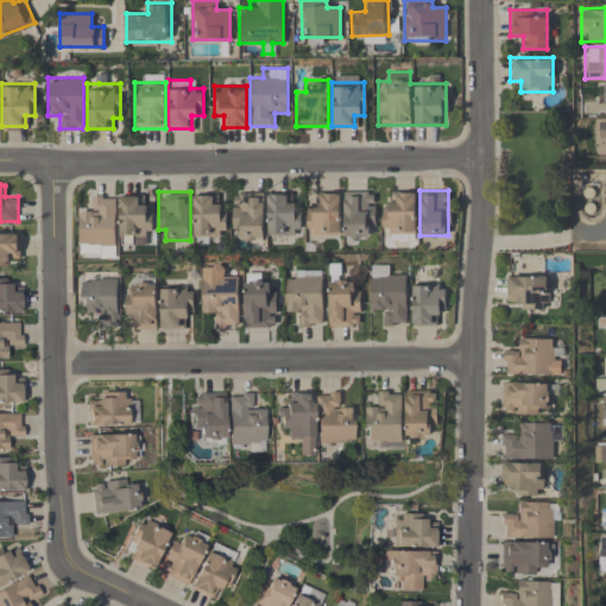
[(233,191),(233,238),(263,238),(263,191),(233,191)]
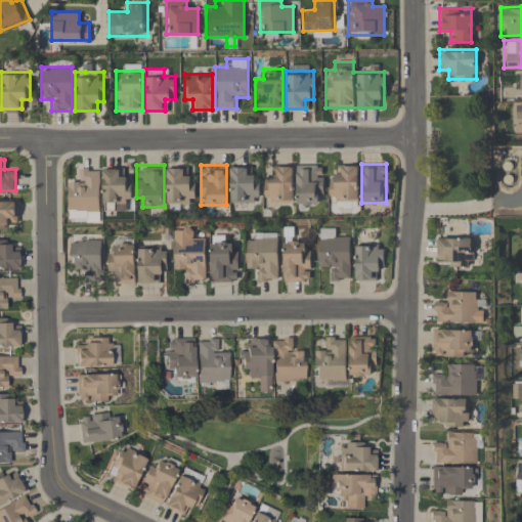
[(321,203),(321,165),(296,165),(296,203),(321,203)]
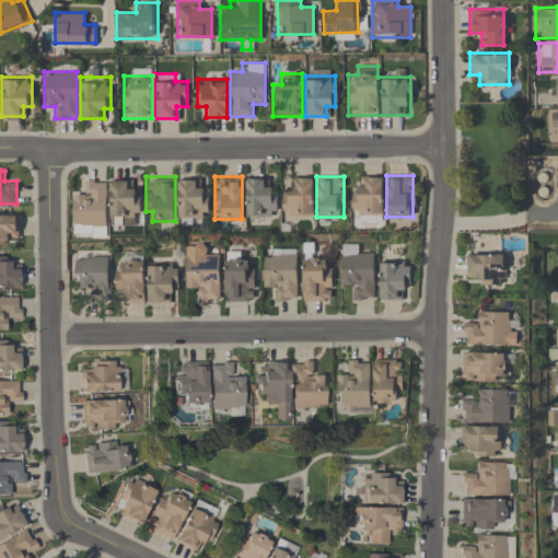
[(383,176),(360,176),(360,185),(352,185),(352,216),(383,216),(383,176)]
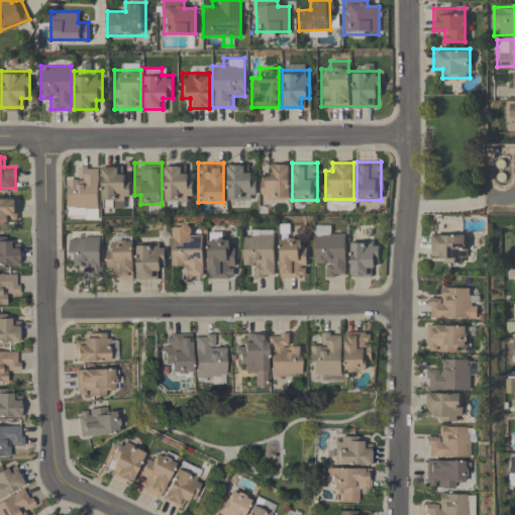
[(255,199),(255,173),(245,173),(245,164),(226,164),(226,199),(255,199)]
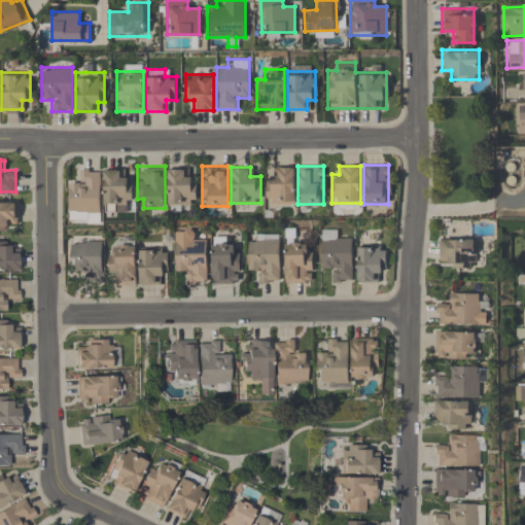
[(293,167),(273,167),(273,177),(266,177),(266,202),(293,202),(293,167)]
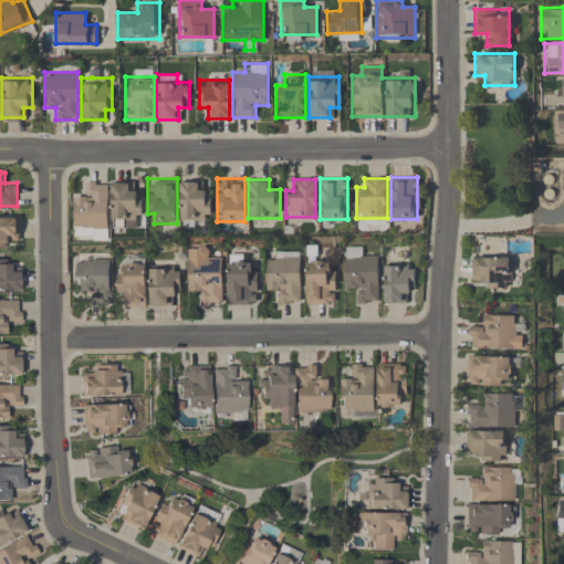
[(74,192),(73,226),(86,227),(86,235),(107,235),(107,180),(85,180),(85,192),(74,192)]
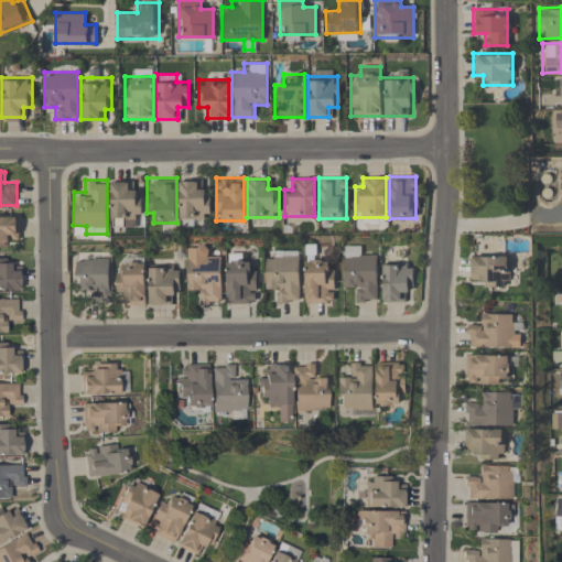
[(141,191),(130,191),(130,180),(110,180),(110,225),(131,225),(131,216),(141,216),(141,191)]
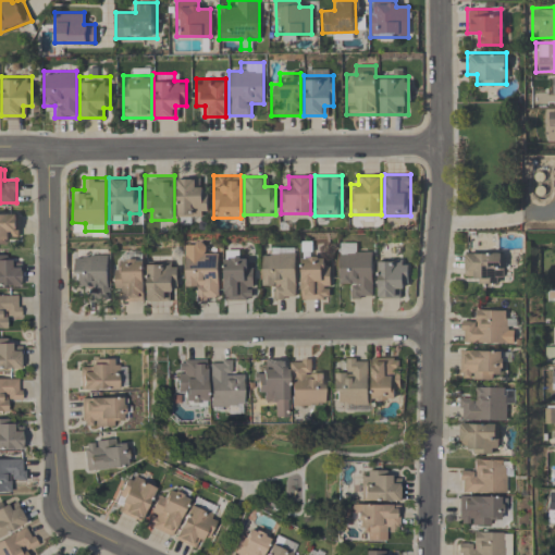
[(196,177),(177,177),(177,218),(208,218),(208,187),(196,187),(196,177)]
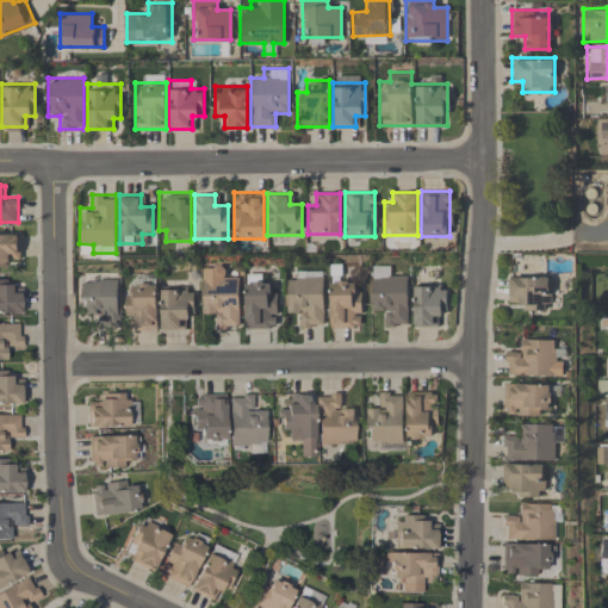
[(18,234),(0,233),(0,265),(8,266),(8,256),(18,256),(18,234)]
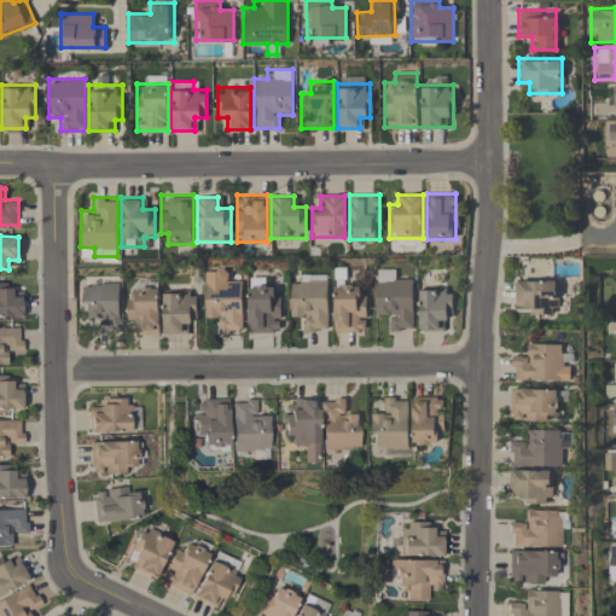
[(204,319),(218,319),(218,332),(242,331),(240,280),(228,280),(227,268),(203,268),(204,319)]
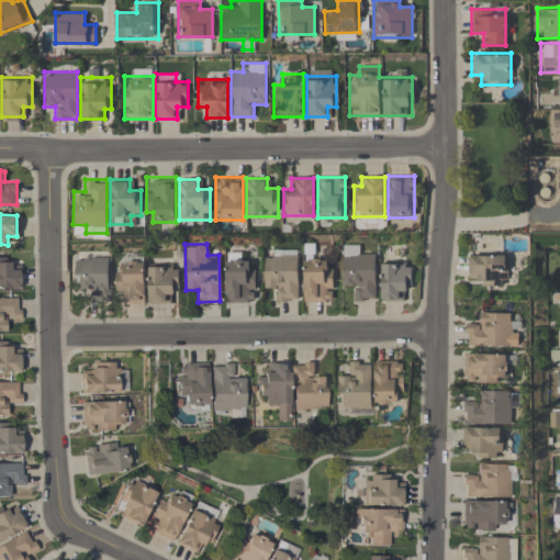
[(353,300),(376,300),(376,254),(360,254),(360,244),(340,244),(340,287),(353,287),(353,300)]
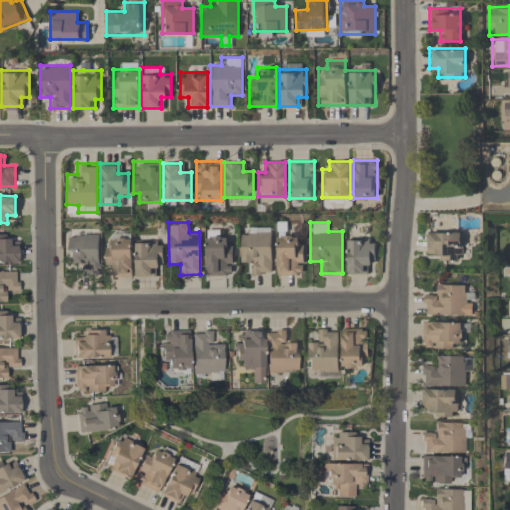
[(251,274),(271,274),(271,227),(248,227),(248,235),(240,235),(240,264),(251,264),(251,274)]
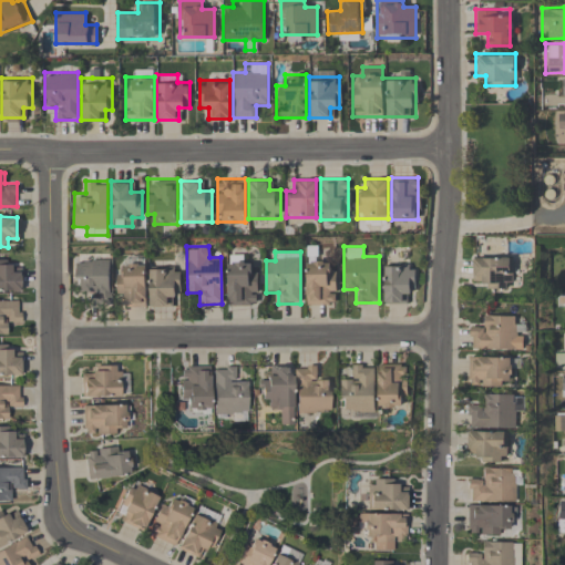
[(510,256),(472,256),(472,278),(483,278),(483,287),(510,287),(510,256)]
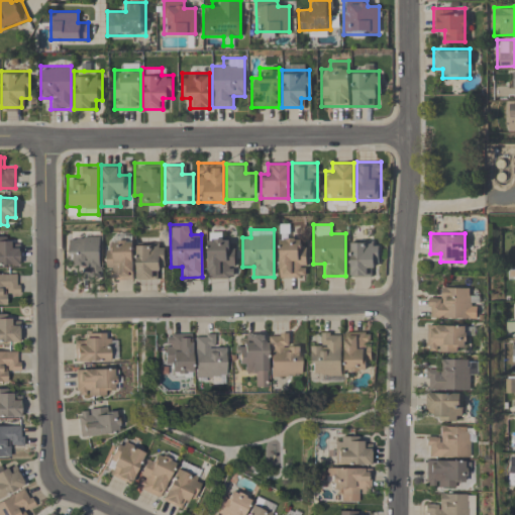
[(7,236),(0,235),(0,264),(17,265),(17,244),(7,244),(7,236)]
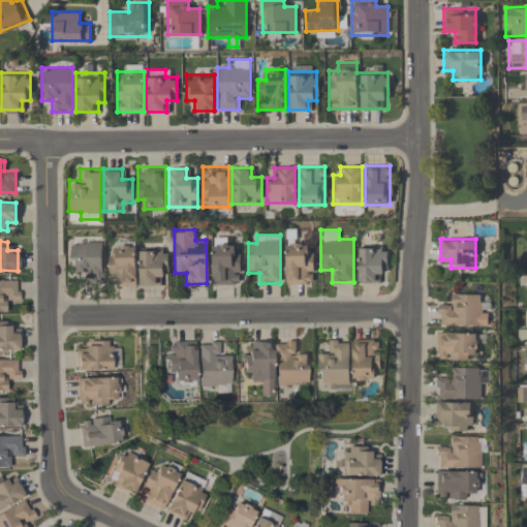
[(69,241),(69,273),(81,273),(81,284),(101,284),(101,241),(69,241)]
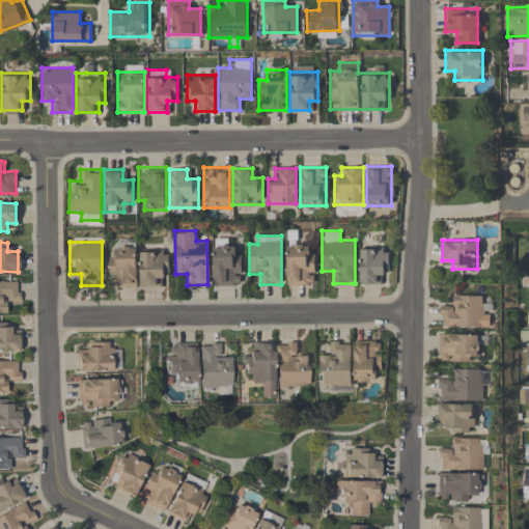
[(213,285),(241,285),(241,244),(212,245),(213,285)]
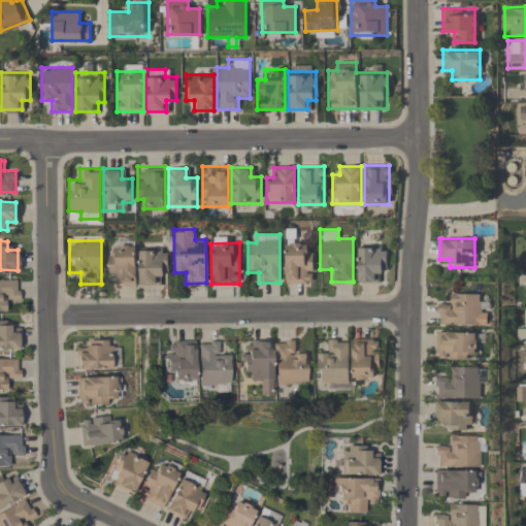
[(310,242),(285,242),(285,284),(310,284),(310,242)]
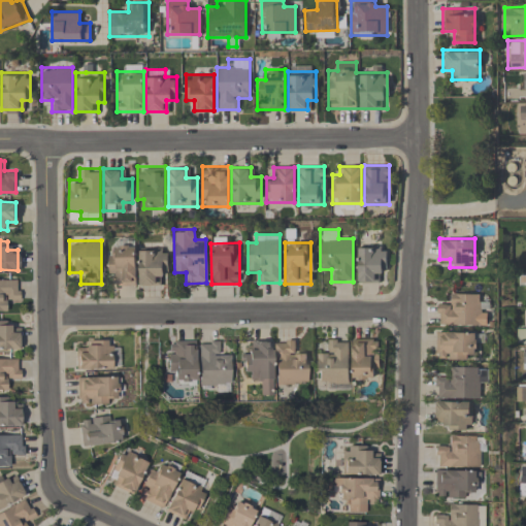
[(108,285),(135,285),(135,245),(108,245),(108,285)]
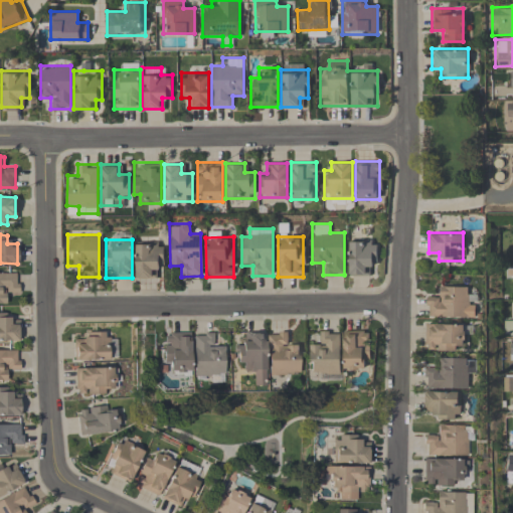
[(348,239),(348,275),(366,275),(366,265),(376,265),(376,239),(348,239)]
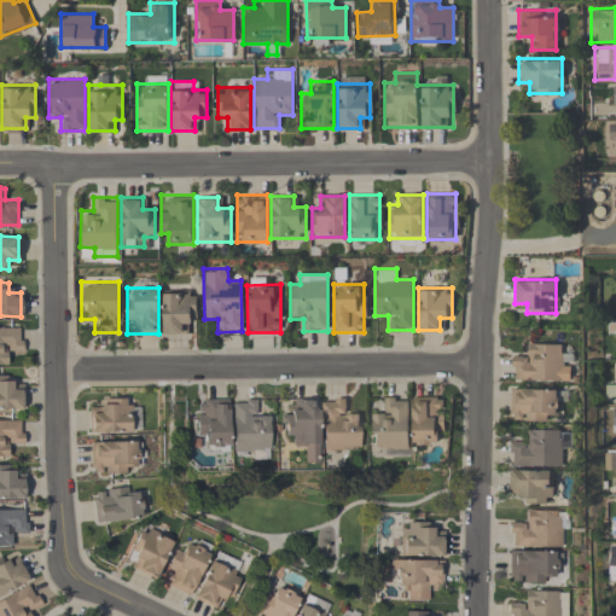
[(187,333),(187,323),(197,323),(197,290),(162,290),(162,333),(187,333)]
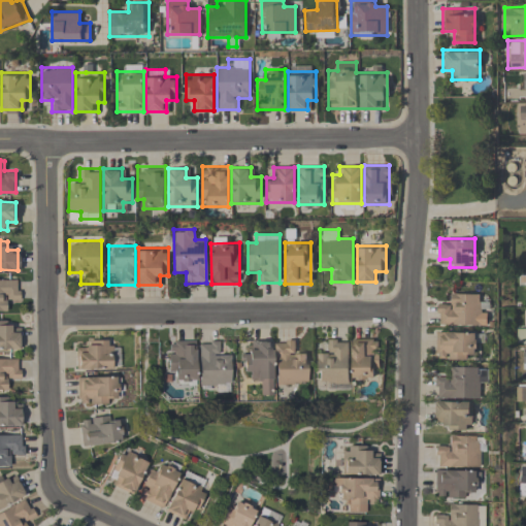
[(0,309),(4,310),(4,299),(15,299),(15,278),(0,277),(0,309)]
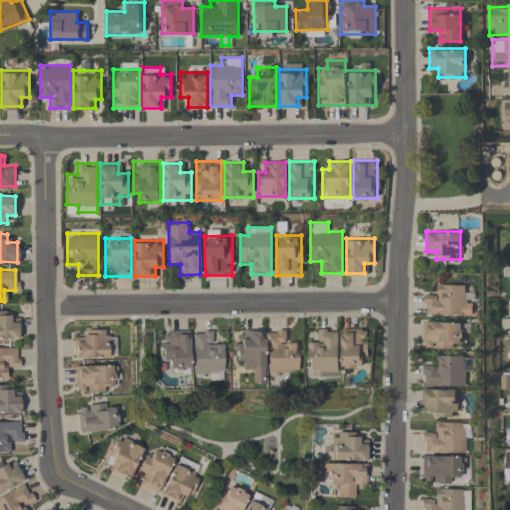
[(423,315),(465,315),(465,284),(434,284),(434,294),(423,293),(423,315)]
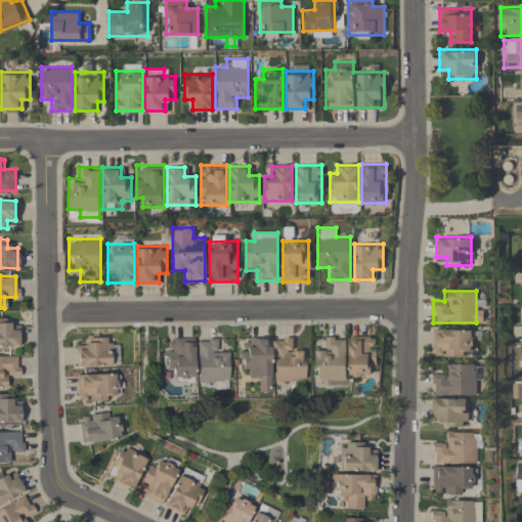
[(521,324),(512,324),(512,340),(521,339),(521,305),(521,324)]
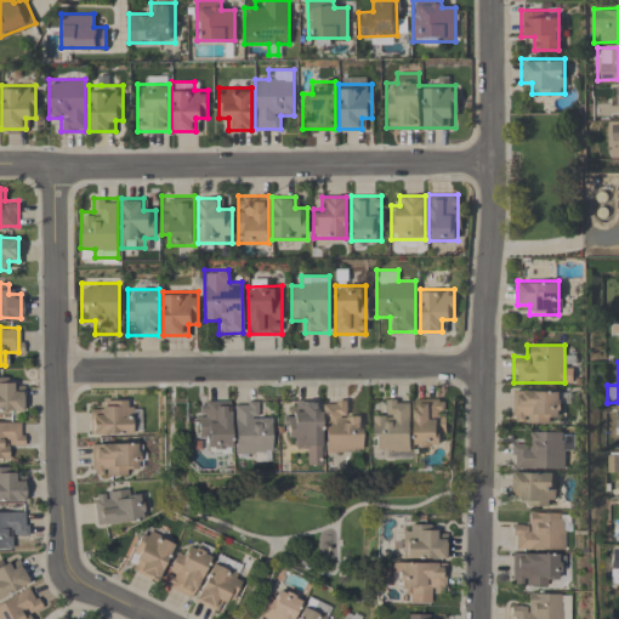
[(0,410),(21,410),(21,379),(0,379),(0,410)]
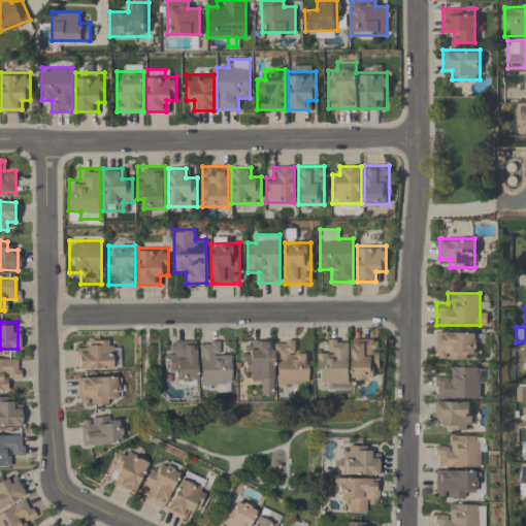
[(474,331),(434,331),(434,359),(474,359),(474,331)]
